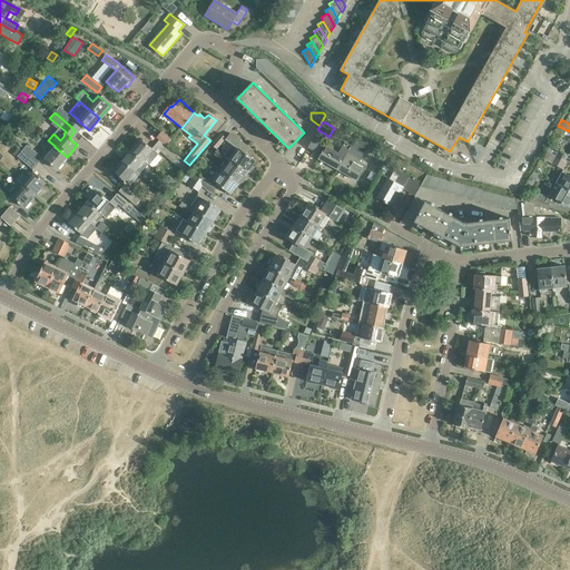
[(316,153),(326,135),(318,130),(307,147),(316,153)]
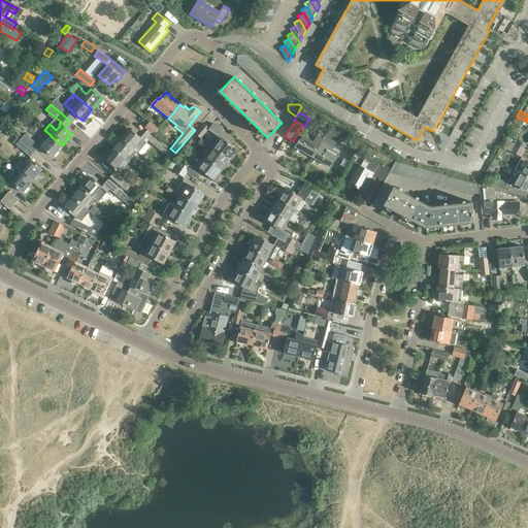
[(150,122),(144,127),(154,135),(159,129),(150,122)]
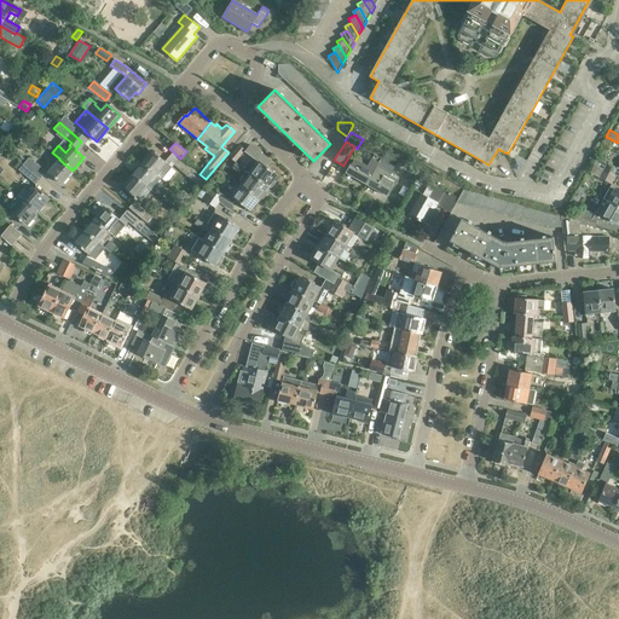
[(249,144),(246,150),(244,151),(259,162),(250,173),(268,187),(268,186),(272,187),(276,181),(273,180),(278,174),(266,166),(271,160),(249,144)]
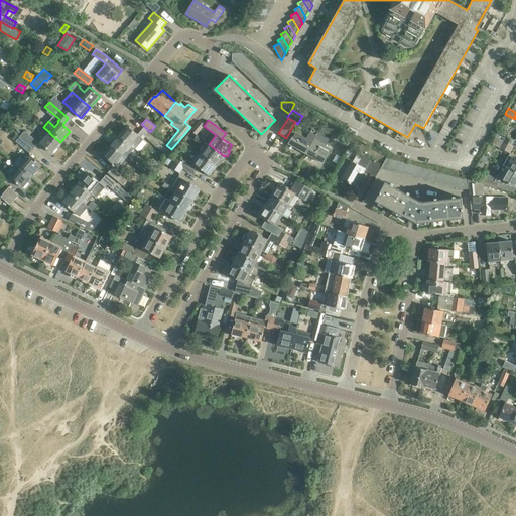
[(196,135),(205,125),(200,121),(191,131),(196,135)]
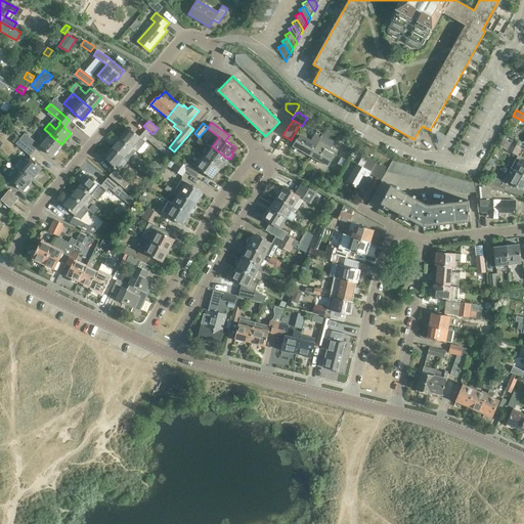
[(121,138),(135,150),(136,151),(146,139),(169,158),(174,151),(163,142),(162,143),(148,131),(141,139),(128,129),(121,138)]
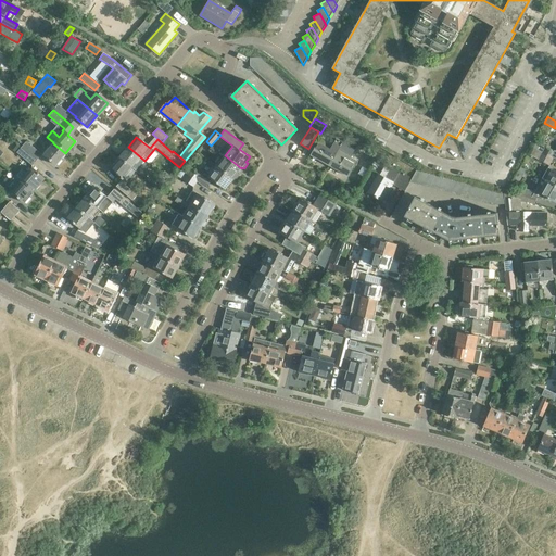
[(329,165),(338,150),(318,140),(311,155),(329,165)]
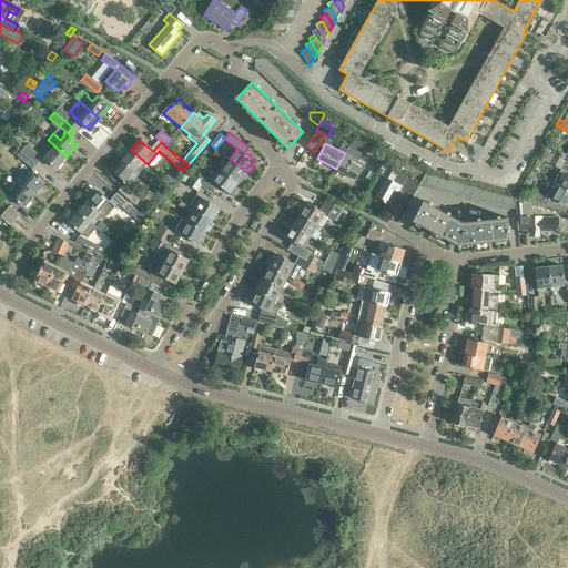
[(546,144),(543,151),(563,162),(564,161),(567,162),(567,154),(565,153),(565,154),(546,144)]
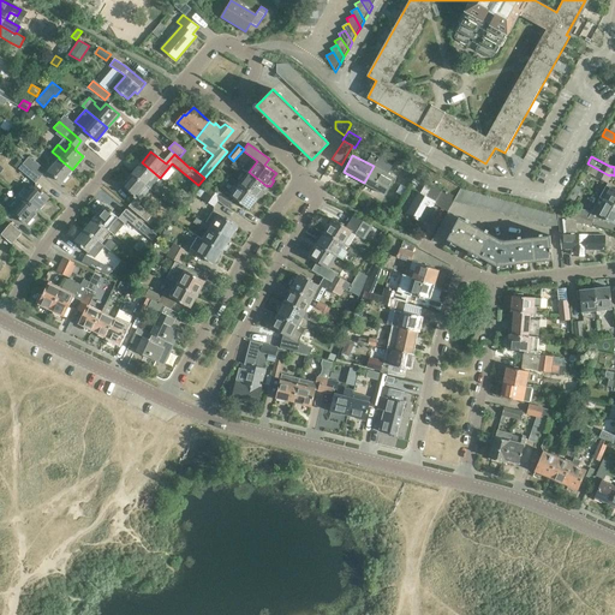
[(28,168),(40,178),(47,169),(46,168),(45,169),(34,160),(33,161),(29,157),(24,163),(23,163),(28,168)]
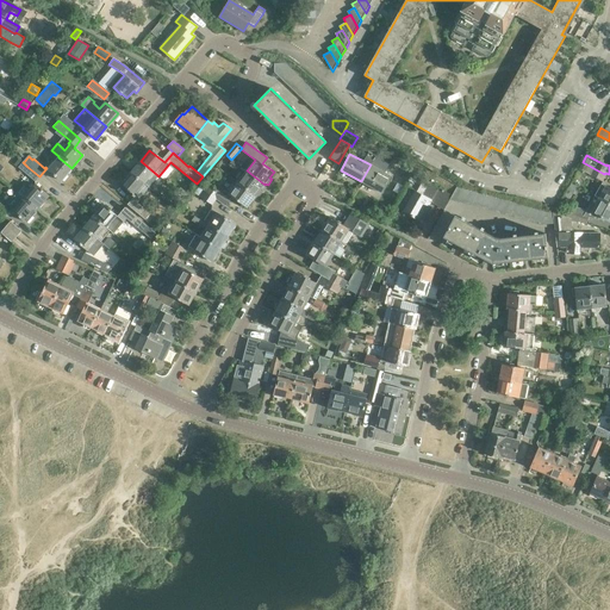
[(61,181),(72,168),(58,157),(48,170),(61,181)]
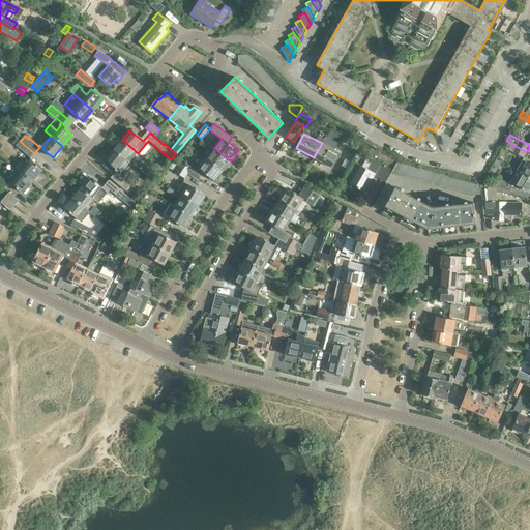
[(30,158),(34,153),(24,145),(20,141),(21,141),(17,138),(11,143),(16,146),(30,158)]
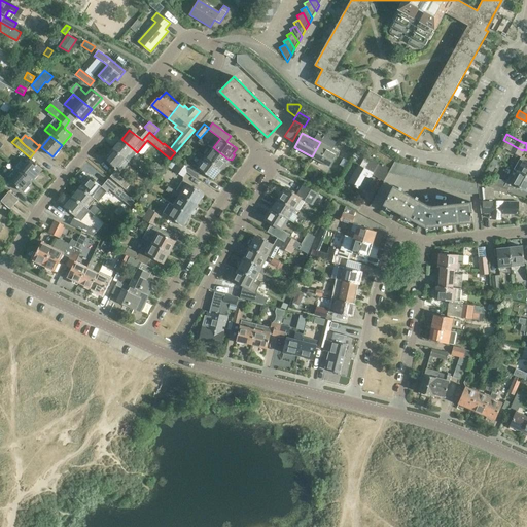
[(200,138),(198,142),(204,147),(207,143),(200,138)]
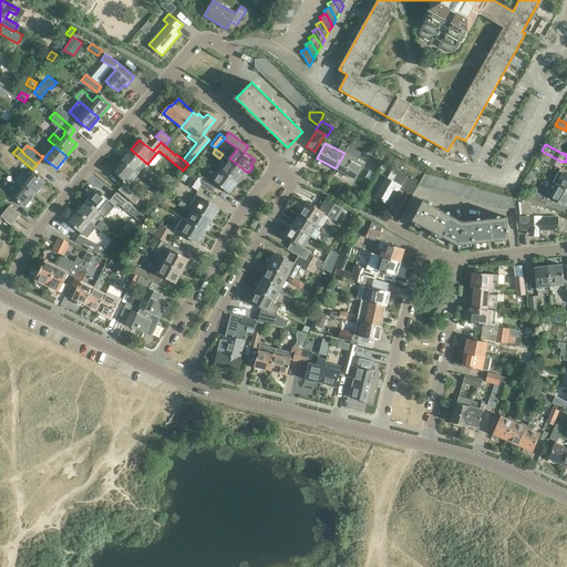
[(122,160),(137,174),(146,163),(131,150),(122,160)]
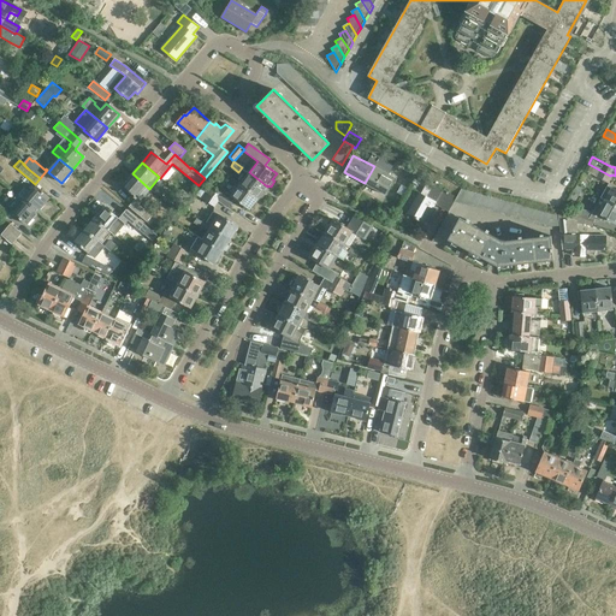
[(610,176),(588,164),(586,171),(609,183),(612,177),(610,176)]
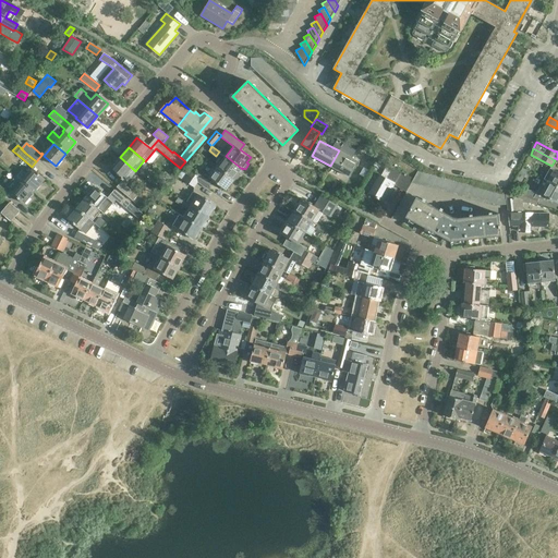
[(359,161),(339,150),(330,166),(350,177),(359,161)]
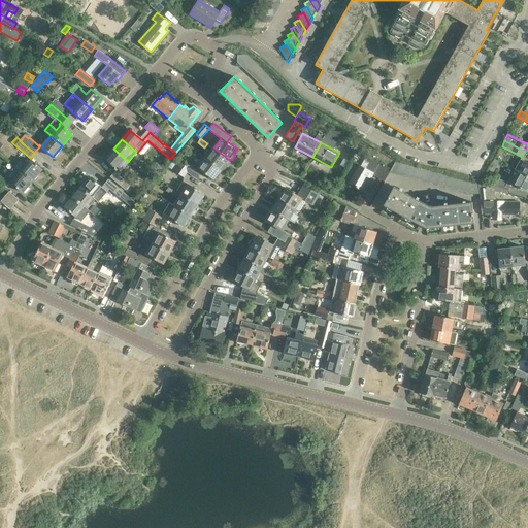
[(205,158),(221,169),(222,169),(224,170),(228,165),(226,163),(229,160),(213,147),(205,158)]
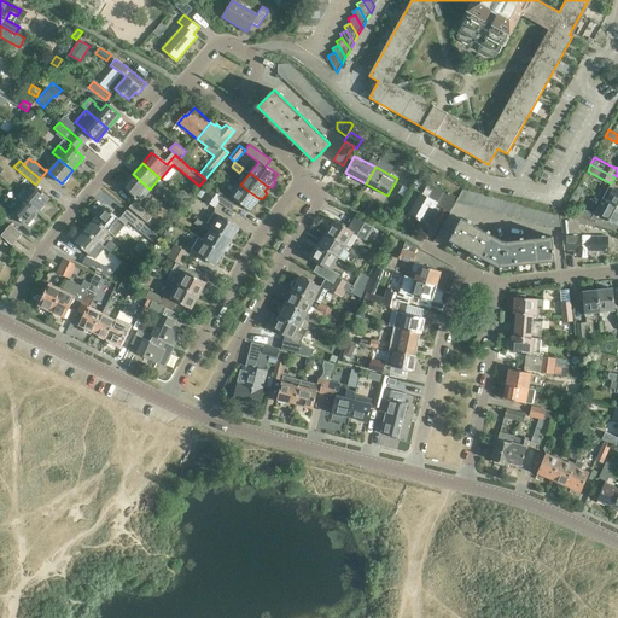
[(410,173),(406,181),(412,185),(417,176),(410,173)]
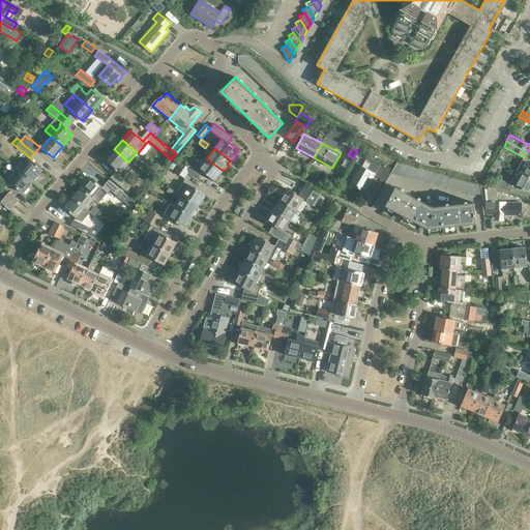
[(121,172),(128,163),(114,149),(105,159),(117,170),(110,178),(126,190),(130,185),(119,176),(122,173),(121,172)]
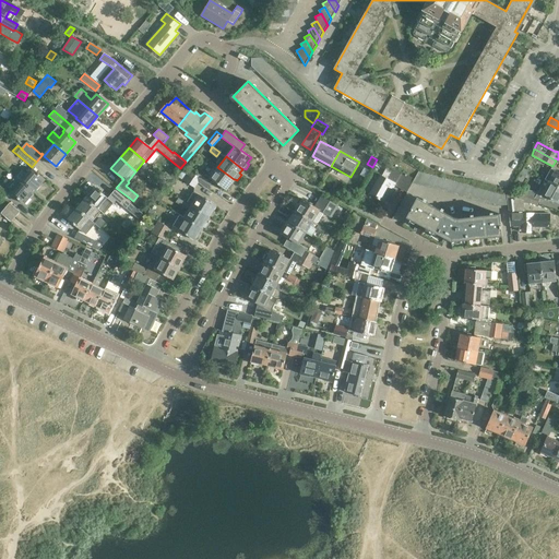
[(226,190),(234,179),(217,167),(214,164),(206,175),(226,190)]
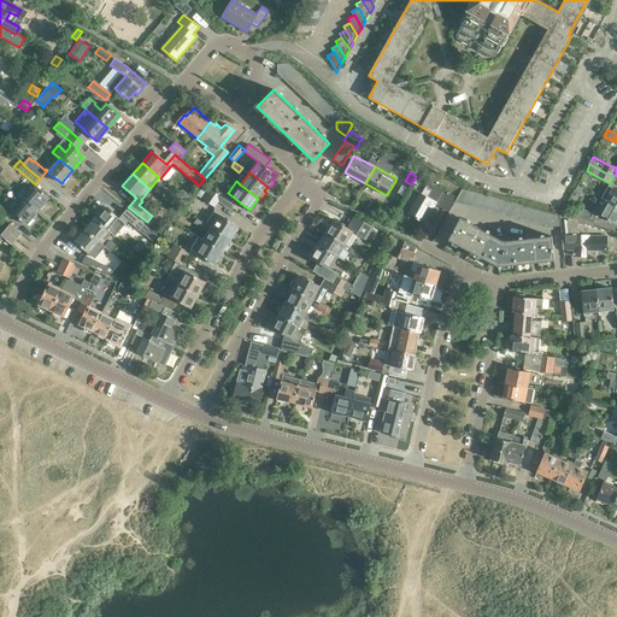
[(454,201),(457,198),(435,184),(428,198),(419,193),(409,215),(424,224),(430,215),(433,217),(435,211),(433,210),(436,205),(448,212),(454,201)]
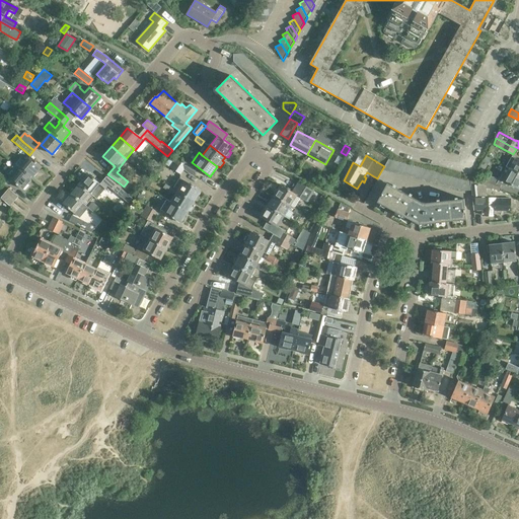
[(176,156),(173,161),(183,168),(183,169),(193,175),(197,170),(187,163),(176,156)]
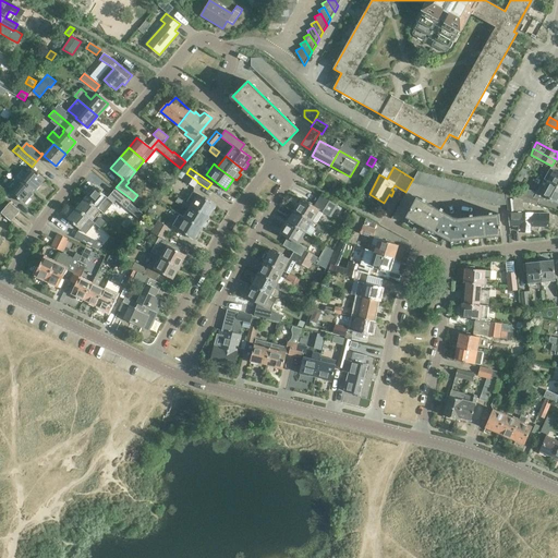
[(557,172),(550,168),(544,180),(557,187),(557,172)]
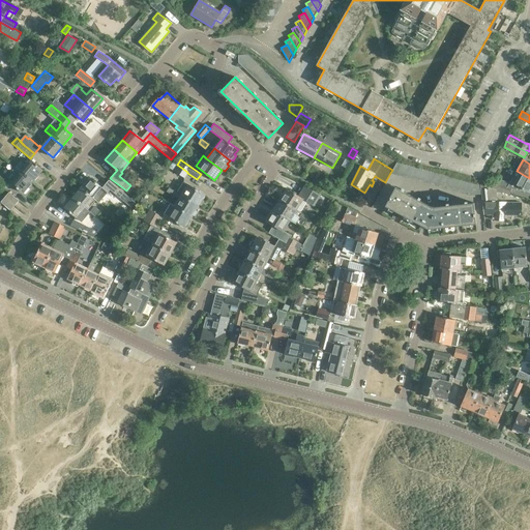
[(15,168),(32,182),(41,171),(30,160),(26,167),(20,160),(15,168)]
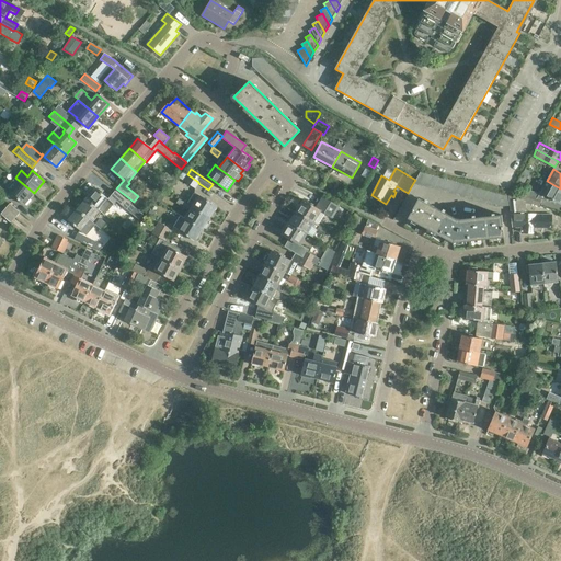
[(145,170),(140,175),(145,179),(149,173),(145,170)]
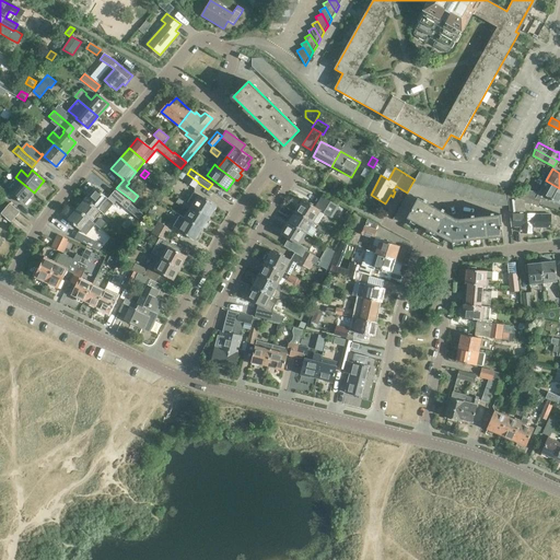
[(419,171),(415,179),(412,183),(413,183),(415,182),(419,185),(422,182),(431,175),(424,173),(419,171)]
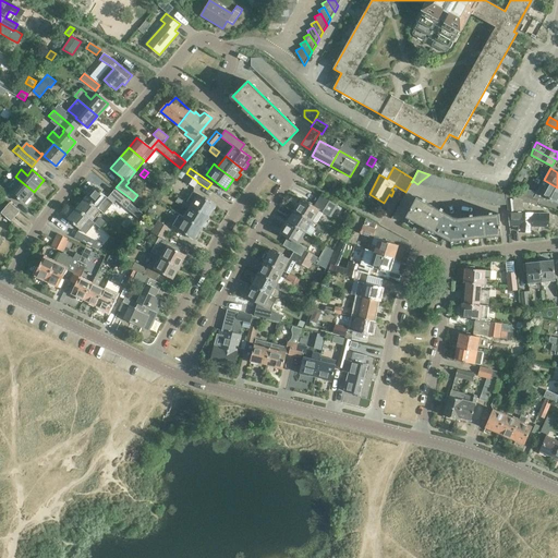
[(197,181),(186,173),(182,179),(194,186),(197,182),(197,181)]
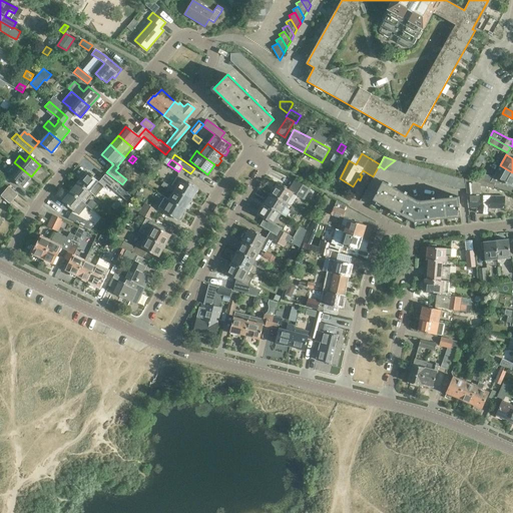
[(390,170),(393,168),(401,161),(395,160),(387,166),(390,170)]
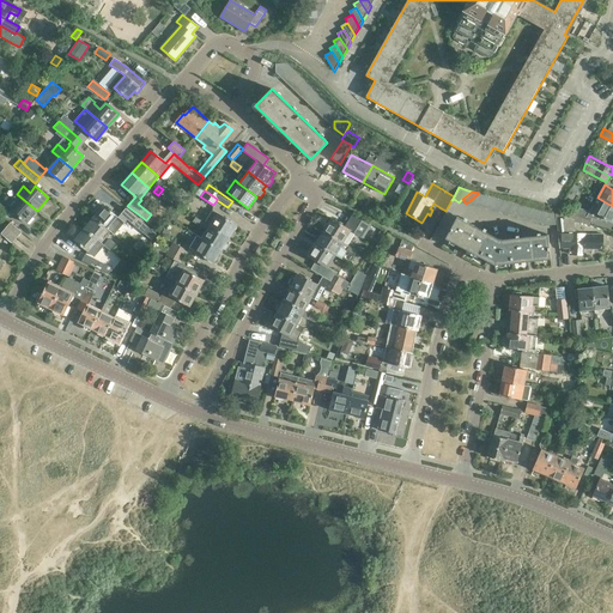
[(474,206),(478,204),(486,195),(479,193),(469,201),(474,206)]
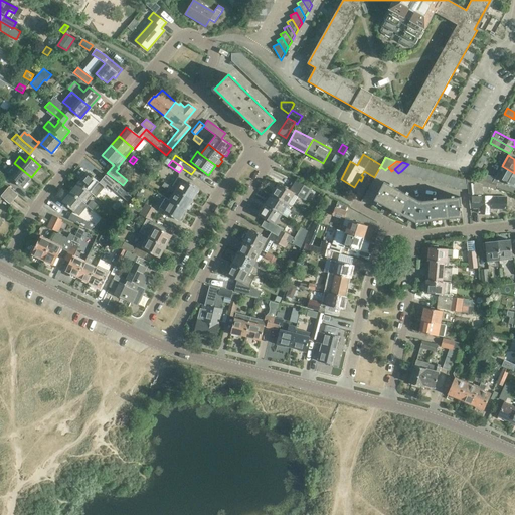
[(22,188),(31,177),(14,163),(5,173),(12,178),(11,179),(22,188)]
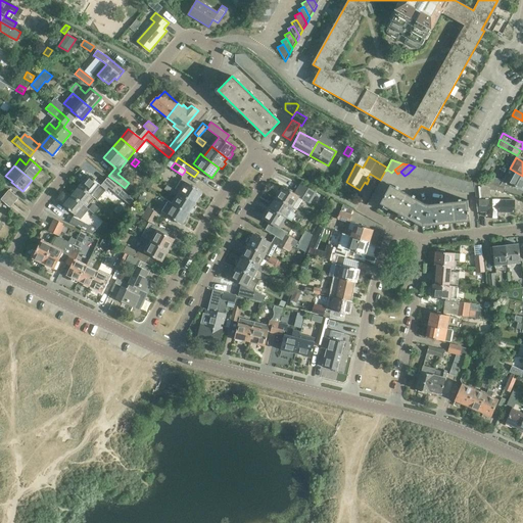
[(412,178),(414,176),(423,169),(420,168),(415,167),(408,174),(412,178)]
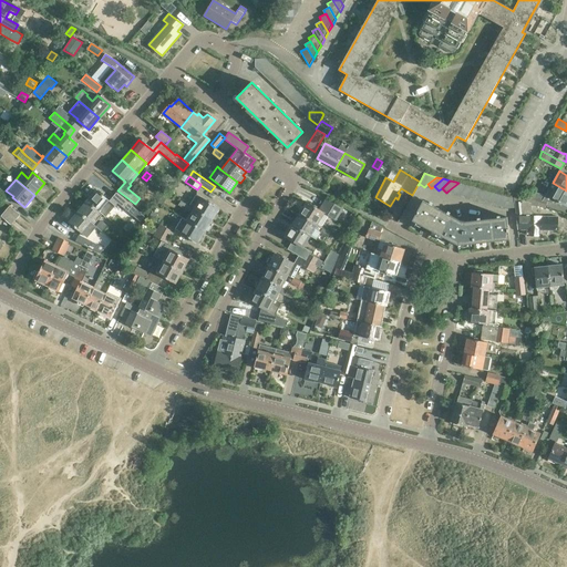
[(459,183),(449,191),(453,195),(456,193),(465,184),(459,183)]
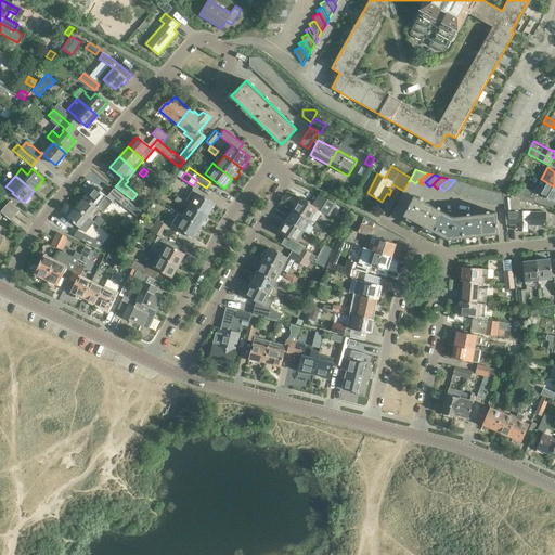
[(519,198),(519,199),(533,204),(536,197),(539,198),(542,194),(538,192),(544,181),(541,179),(531,195),(507,186),(503,194),(504,198),(515,197),(519,198)]
